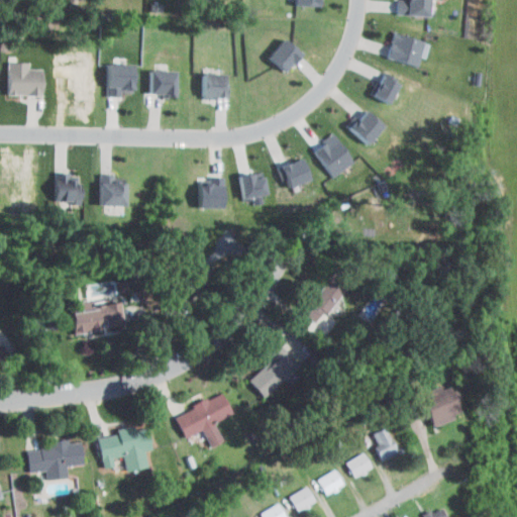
[(430,0),(430,15),(395,14),(395,0),(430,0)]
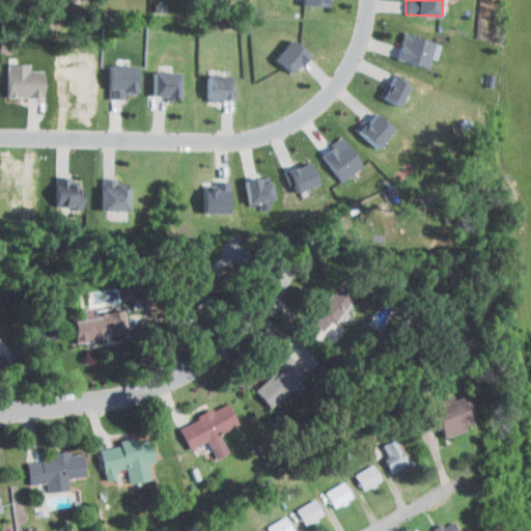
[(402,31),(435,42),(425,68),(393,58),(402,31)]
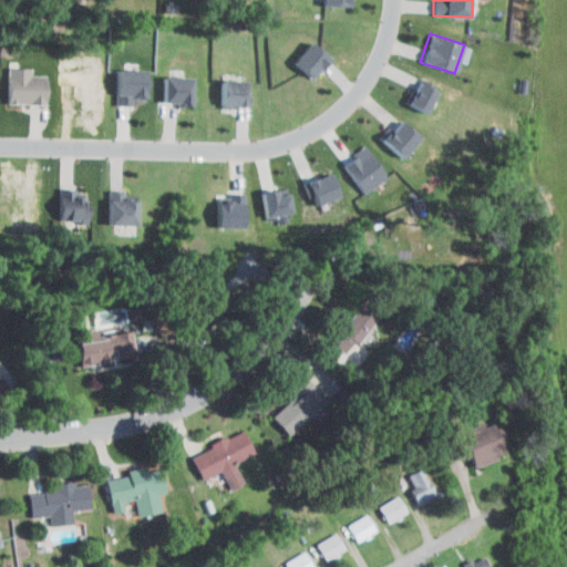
[(309,41),(327,57),(307,79),(289,63),(309,41)]
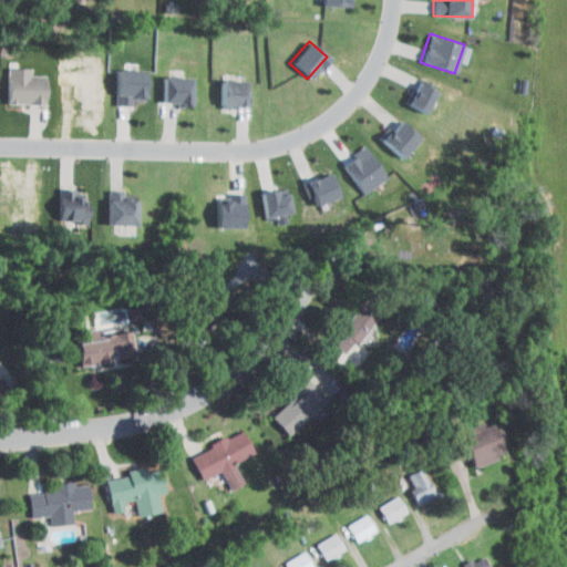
[(10,66),(9,103),(47,103),(48,74),(32,74),(32,68),(10,66)]
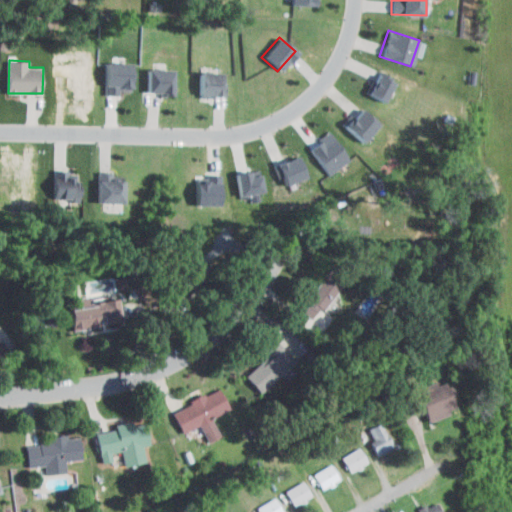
[(105,61),(132,63),(130,87),(119,86),(119,96),(104,96),(105,61)]
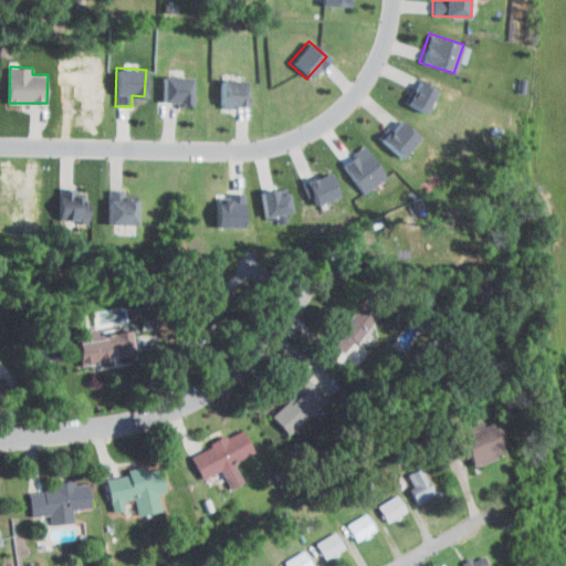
[(163,75),(190,77),(189,103),(161,102),(163,75)]
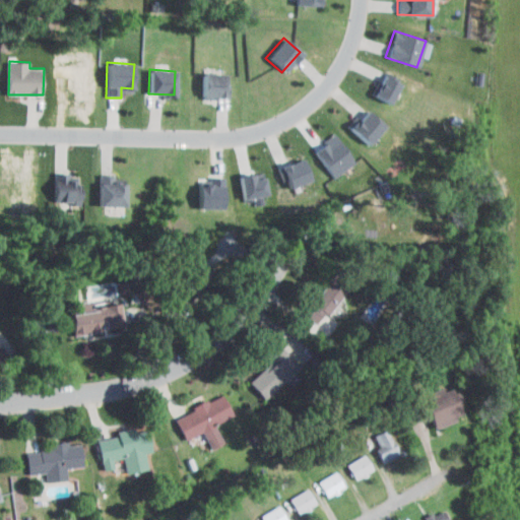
[(385,74),(400,83),(389,102),(374,93),(385,74)]
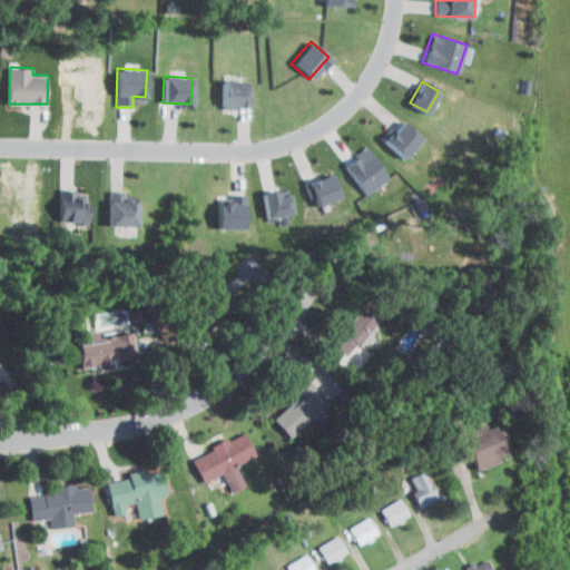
[(245,82),(244,107),(216,107),(216,82),(245,82)]
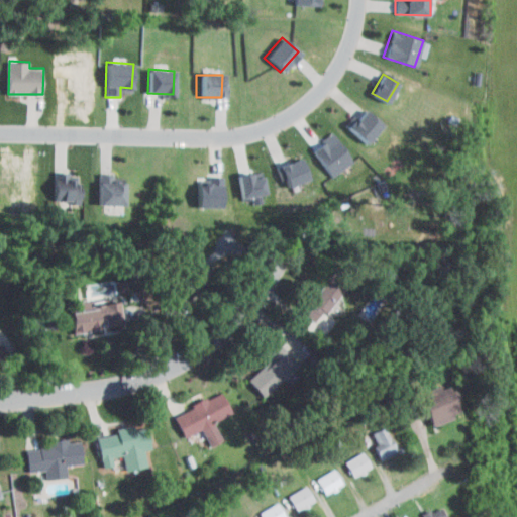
[(365,110),(382,125),(364,145),(346,130),(365,110)]
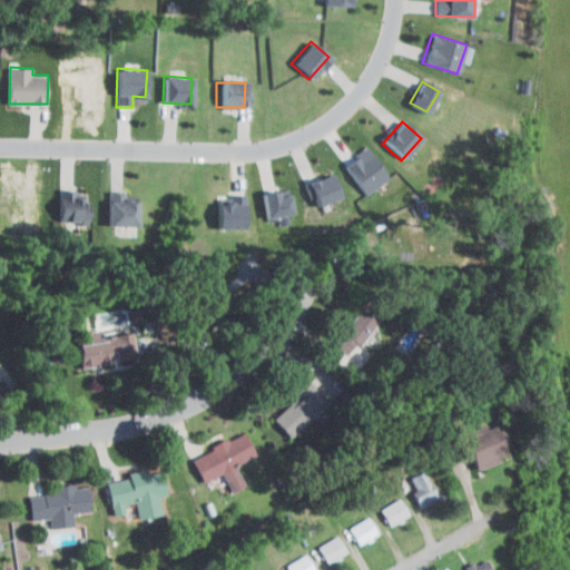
[(363,151),(384,177),(361,196),(340,170),(363,151)]
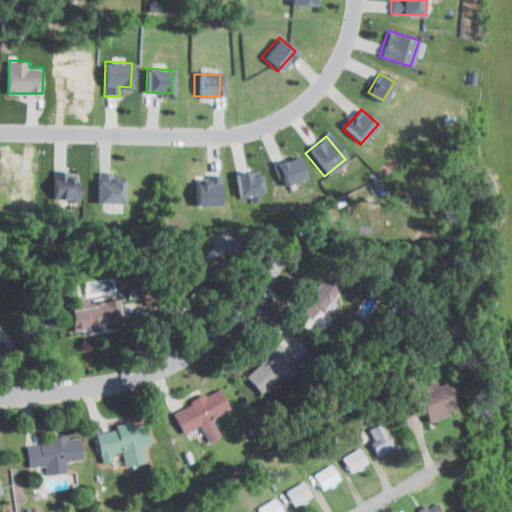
[(296,156),(306,176),(280,189),(269,169),(296,156)]
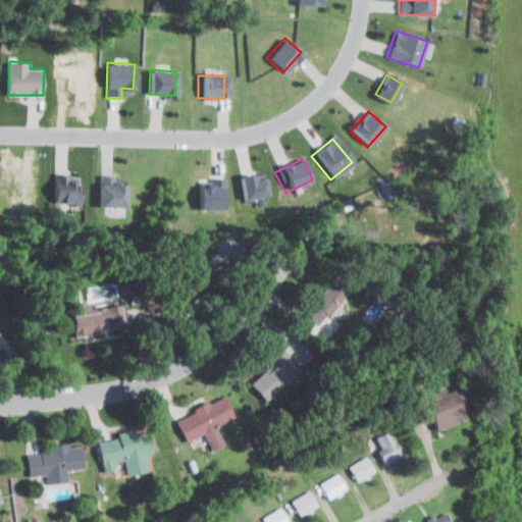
[(54,171),(77,173),(75,205),(52,203),(54,171)]
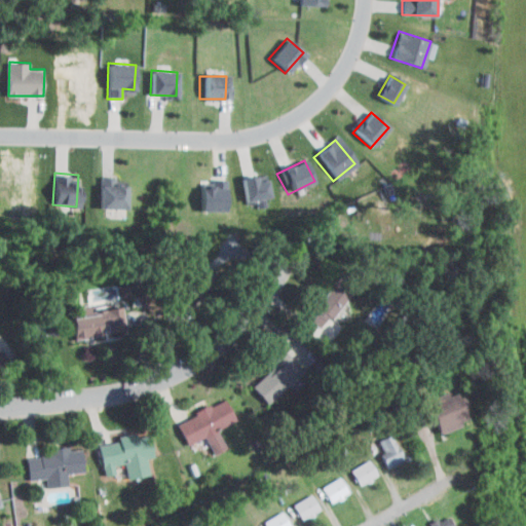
[(265,181),(269,195),(243,202),(237,179),(255,175),(257,183),(265,181)]
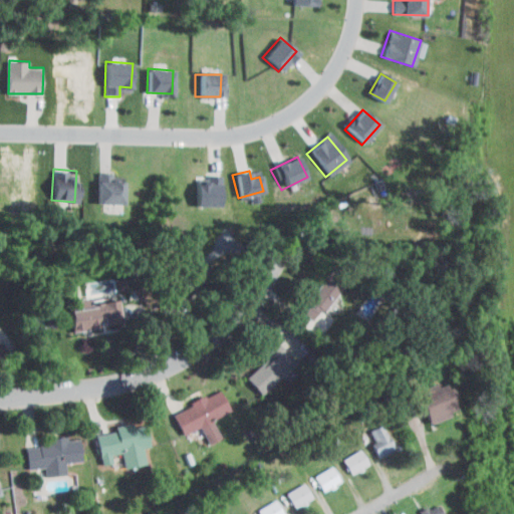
[(96,175),(121,175),(121,203),(96,203),(96,175)]
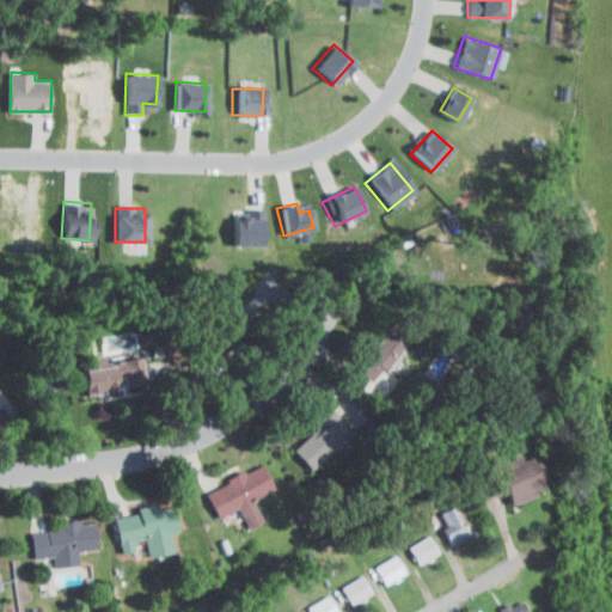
[(231,219),(263,220),(263,245),(231,245),(231,219)]
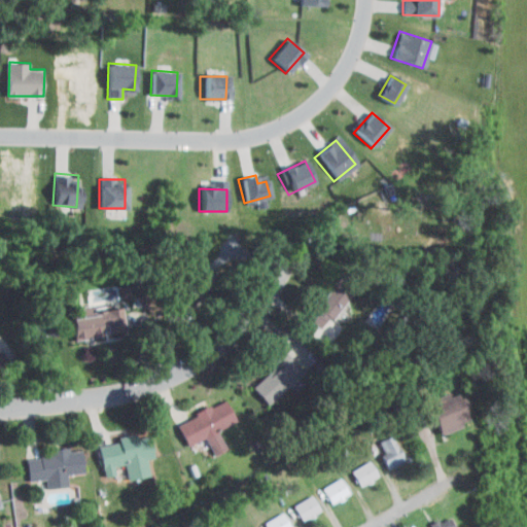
[(306,318),(323,331),(358,283),(341,271),(306,318)]
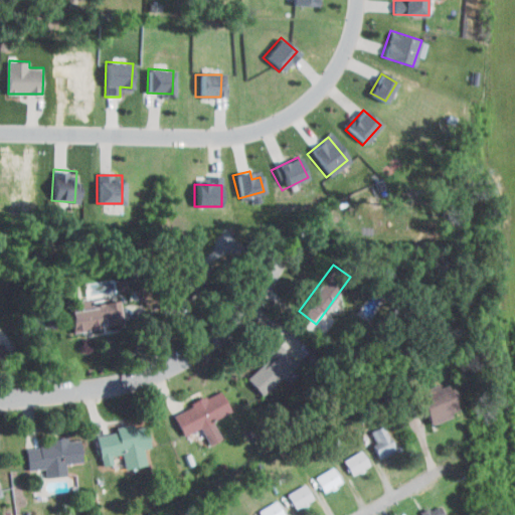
[(70,311),(75,331),(127,321),(122,301),(70,311)]
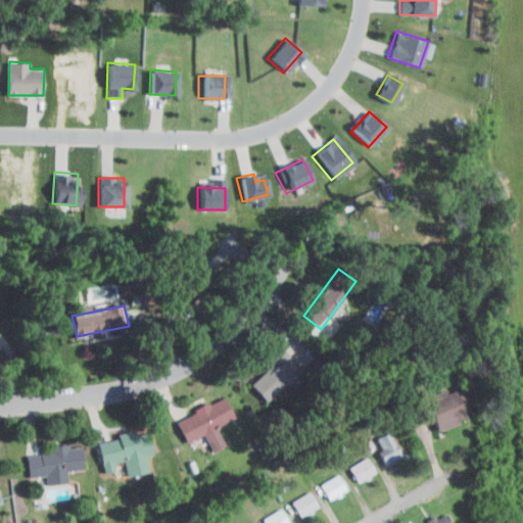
[(284,346),(303,370),(265,401),(250,384),(277,363),(272,355),(284,346)]
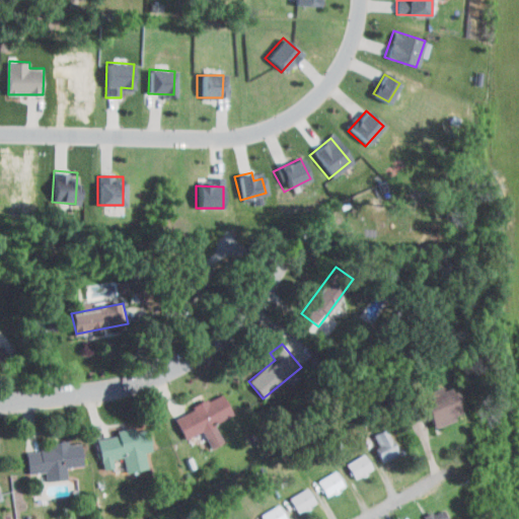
[(422,397),(435,429),(466,416),(455,389),(445,393),(443,388),(422,397)]
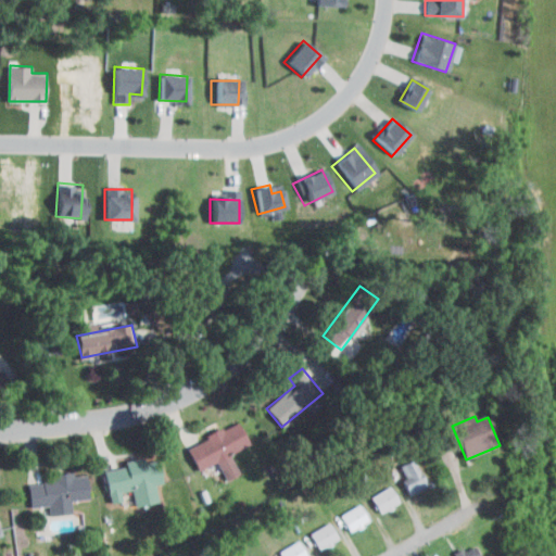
[(200,467),(217,457),(230,482),(242,475),(231,454),(249,444),(238,425),(191,450),(200,467)]
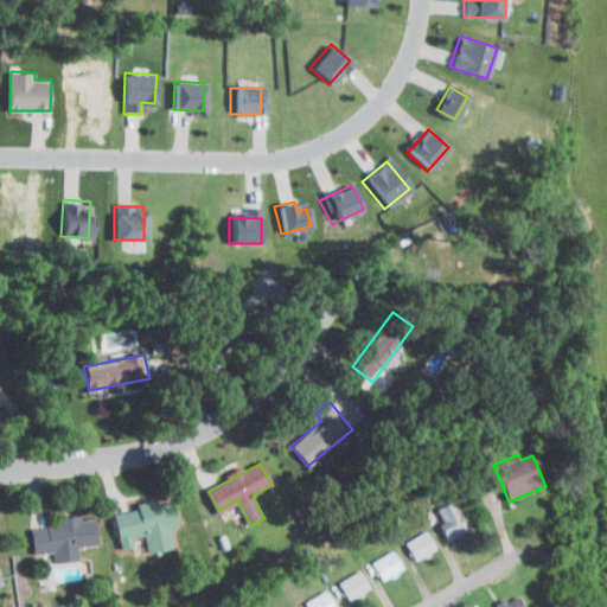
[(116,516),(123,548),(134,545),(132,535),(147,532),(151,551),(174,547),(171,525),(179,526),(174,503),(163,504),(161,497),(138,502),(140,511),(116,516)]
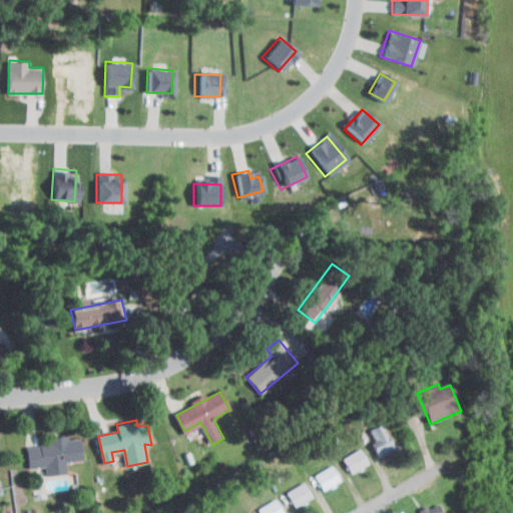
[(371,444),(381,460),(399,449),(384,424),(373,431),(378,439),(371,444)]
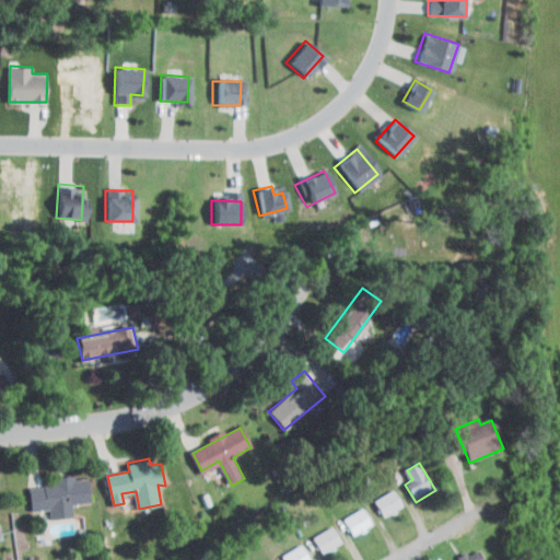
[(31,489),(35,512),(47,510),(49,523),(76,517),(73,508),(90,504),(85,480),(74,482),(74,477),(43,482),(44,487),(31,489)]
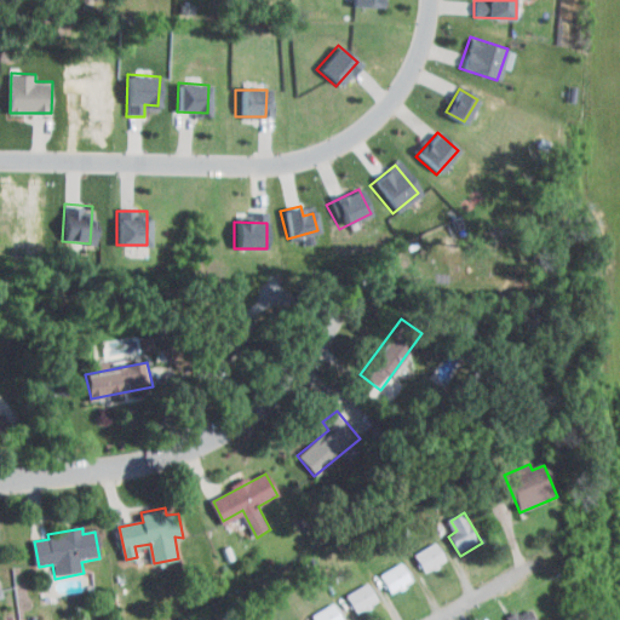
[(415,555),(426,573),(447,561),(436,543),(415,555)]
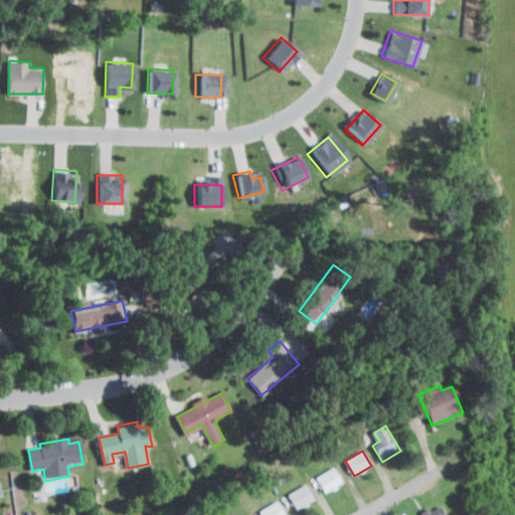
[(317,477),(326,492),(343,481),(334,467),(317,477)]
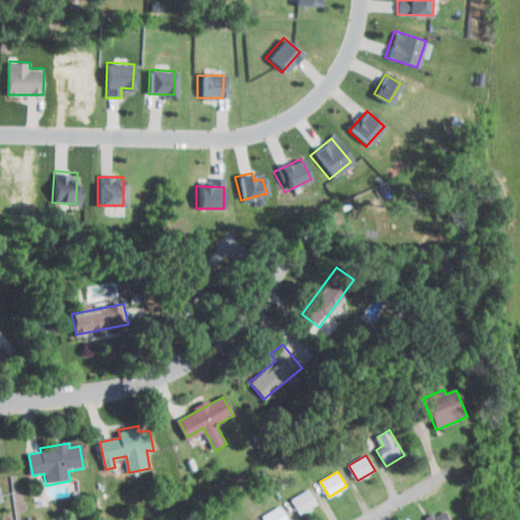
[(291,501),(301,516),(318,505),(309,491),(291,501)]
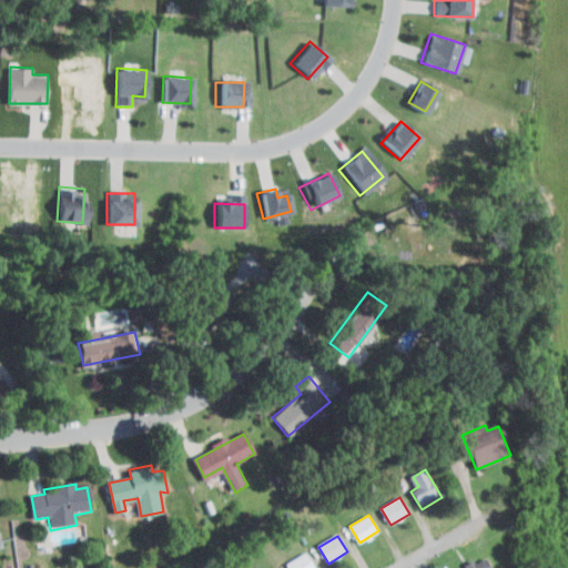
[(287,564),(290,567),(315,567),(306,553),(287,564)]
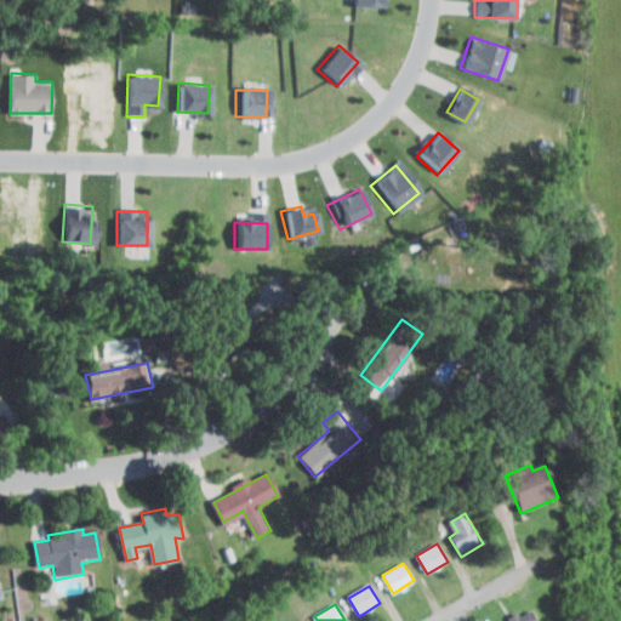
[(507,620),(534,620),(528,610),(507,620)]
